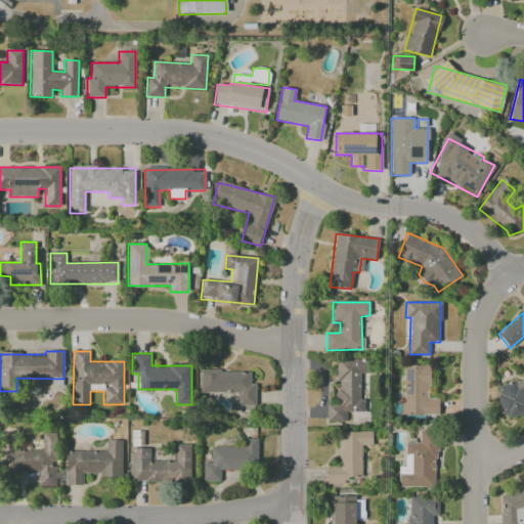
[(365,359),(337,359),(337,402),(325,402),(325,422),(346,422),(346,412),(362,412),(362,374),(365,374),(365,359)]
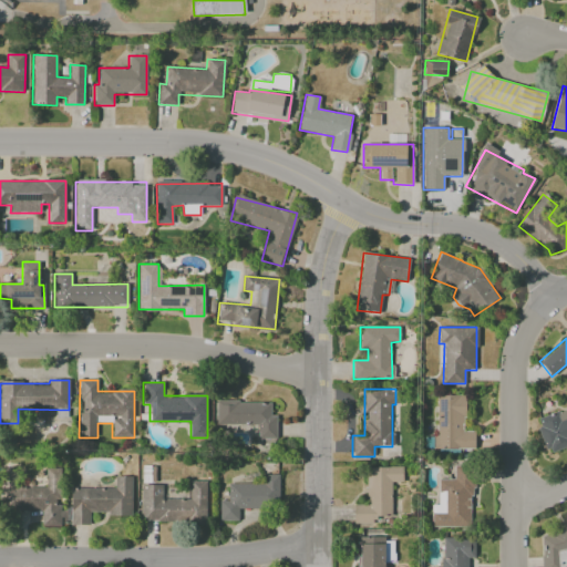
[(436,395),(435,449),(475,449),(475,431),(464,431),(464,395),(436,395)]
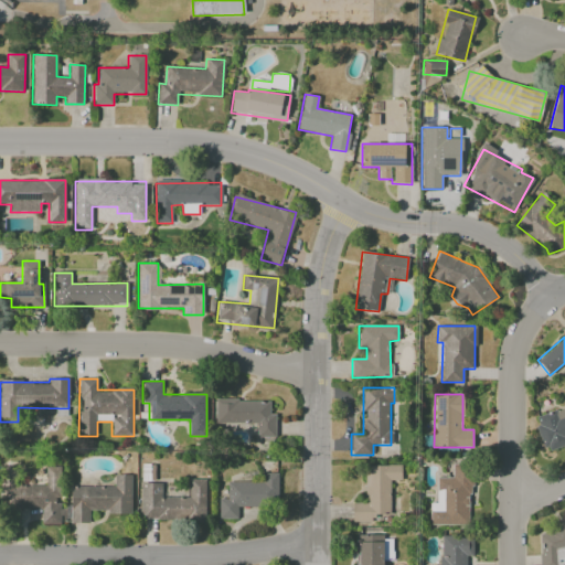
[(275,437),(276,414),(269,414),(269,401),(215,400),(215,423),(257,424),(257,437),(275,437)]
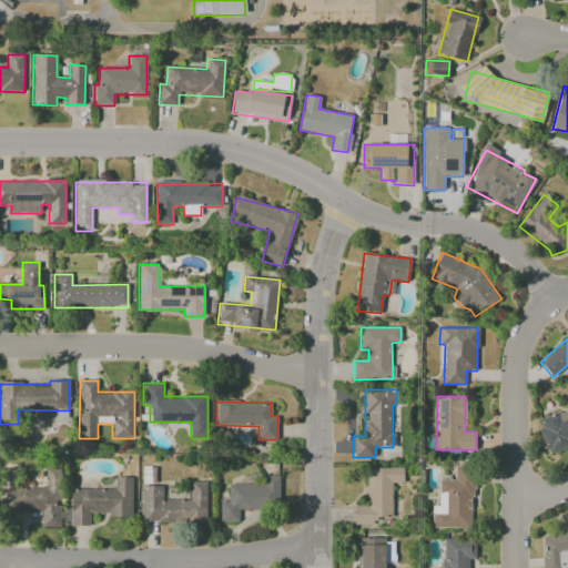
[(567,409),(537,421),(548,455),(567,447),(567,409)]
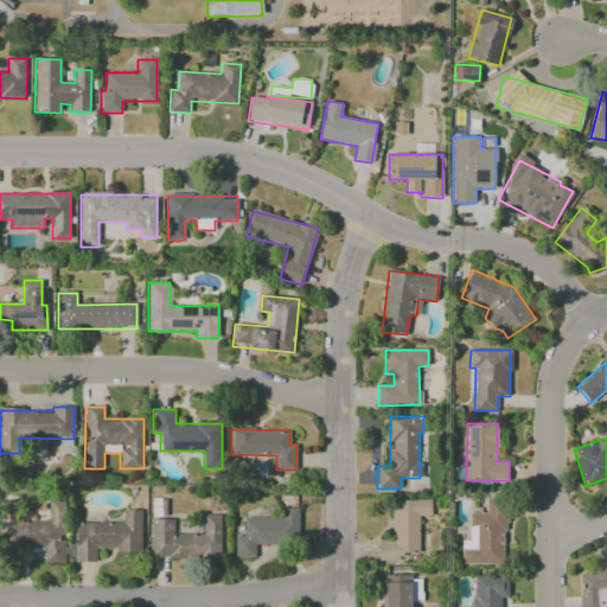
[(468,513),(468,541),(462,541),(461,563),(504,564),(505,499),(486,499),(486,513),(468,513)]
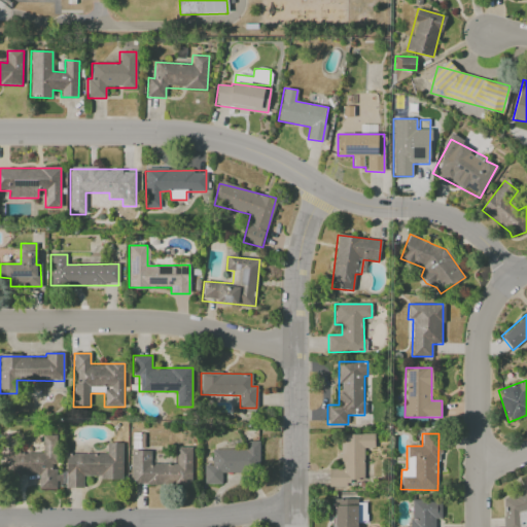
[(328,487),(353,487),(353,481),(364,481),(363,448),(374,448),(374,434),(341,434),(341,469),(328,469),(328,487)]
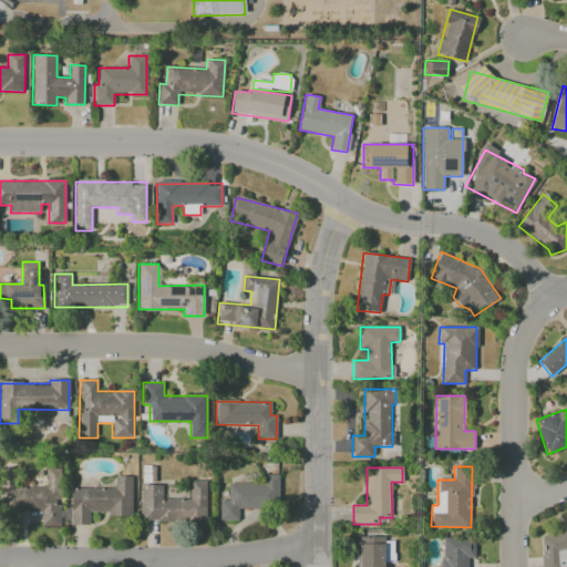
[(41,512),(41,526),(61,526),(61,503),(61,468),(45,468),(45,487),(16,487),(16,468),(0,468),(0,512),(41,512)]
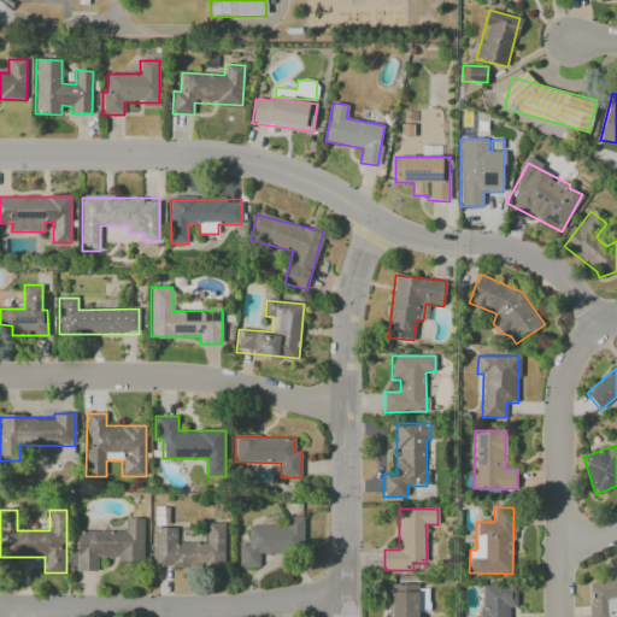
[(239,566),(259,566),(259,553),(304,553),(303,517),(288,517),(288,526),(248,527),(248,545),(239,545),(239,566)]
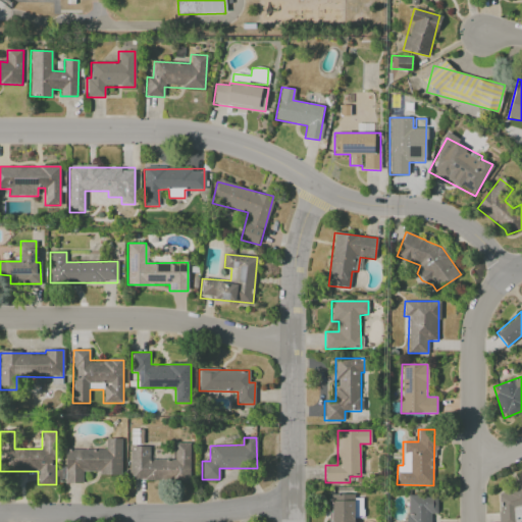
[(121,473),(120,438),(105,439),(105,449),(65,450),(65,483),(83,483),(83,474),(121,473)]
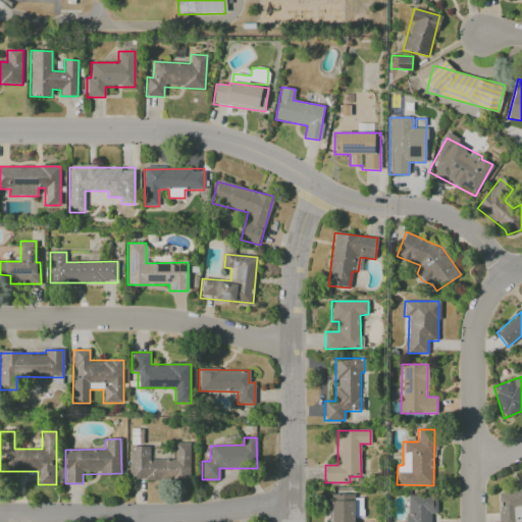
[(131,447),(129,480),(190,481),(191,442),(174,442),(174,460),(149,459),(149,447),(131,447)]
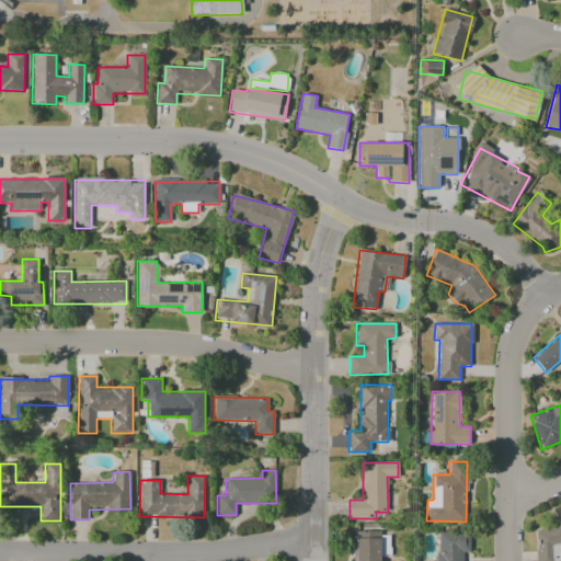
[(535,560),(558,560),(559,560),(560,559),(560,521),(535,528),(535,560)]
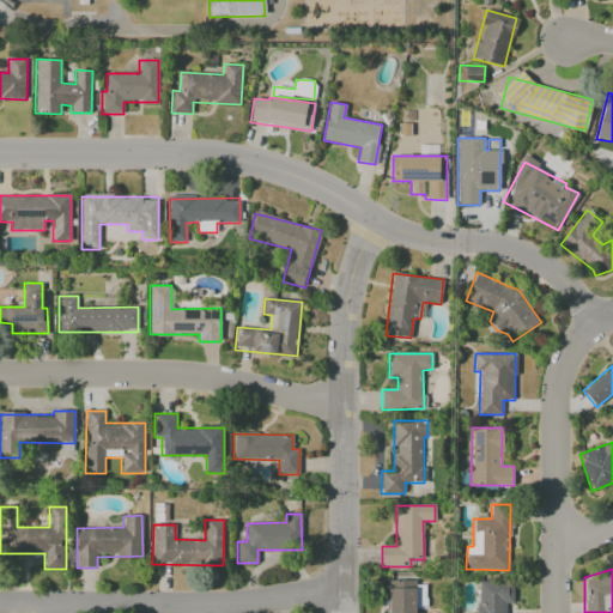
[(414,612),(414,581),(389,581),(389,612),(414,612)]
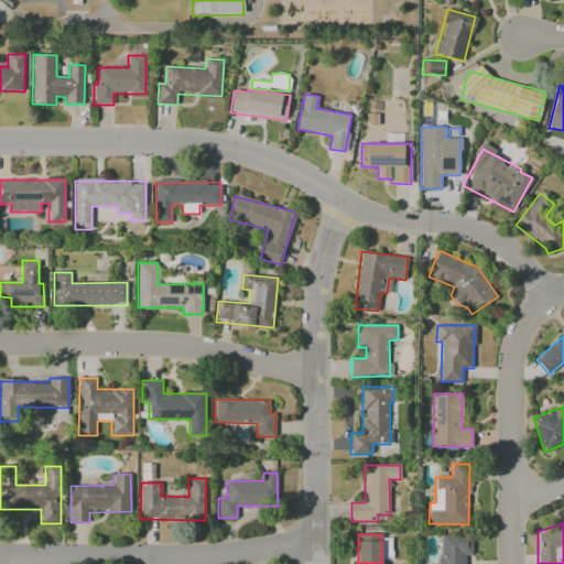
[(472,534),(440,534),(438,563),(465,563),(465,555),(472,555),(472,534)]
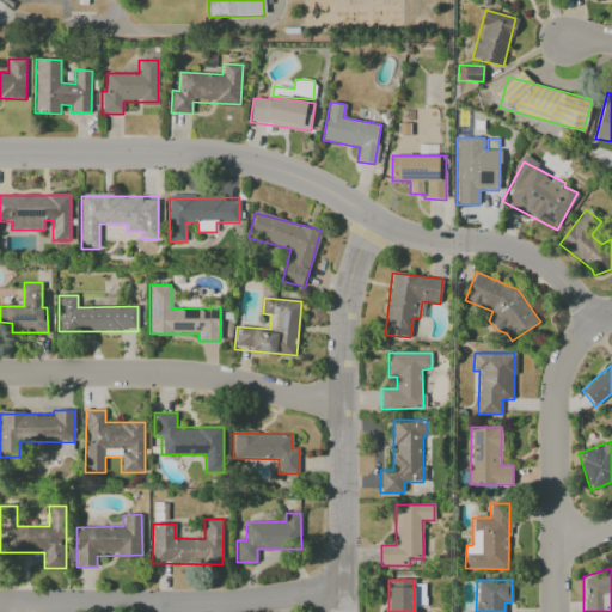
[(415,607),(424,607),(426,585),(416,585),(415,607)]
